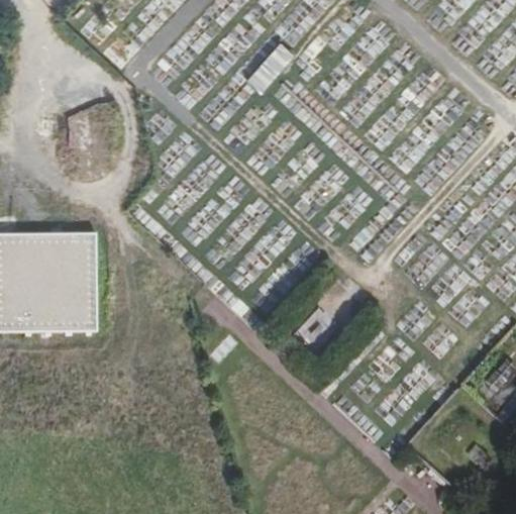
[(277,40),(259,61),(271,73),(290,54),(277,40)]
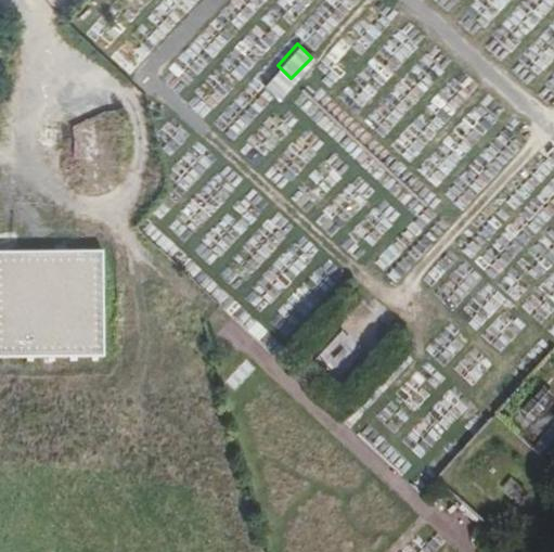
[(291,78),(278,65),(261,82),(275,97),(291,78)]
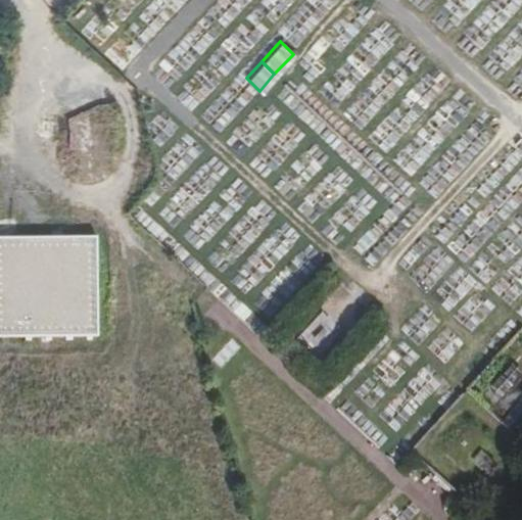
[(0,334),(101,334),(97,234),(0,236),(0,334)]
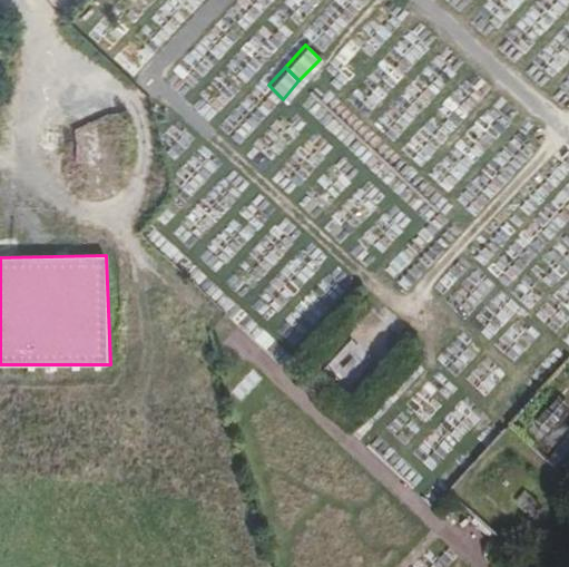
[(248,363),(232,390),(245,399),(262,372),(248,363)]
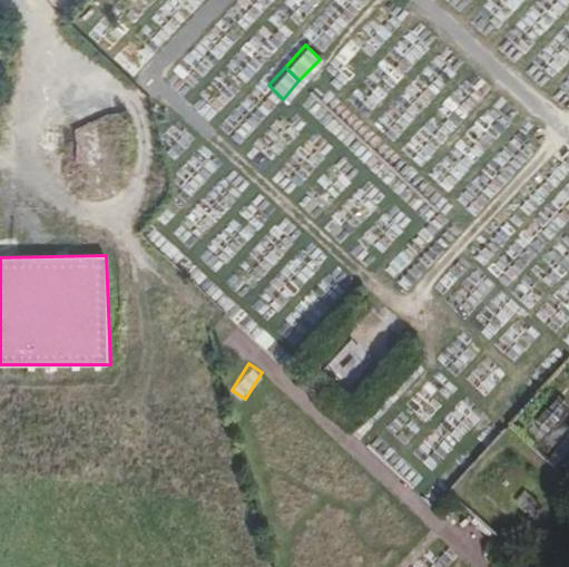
[(568,403),(557,393),(521,433),(561,468),(568,458),(568,403)]
